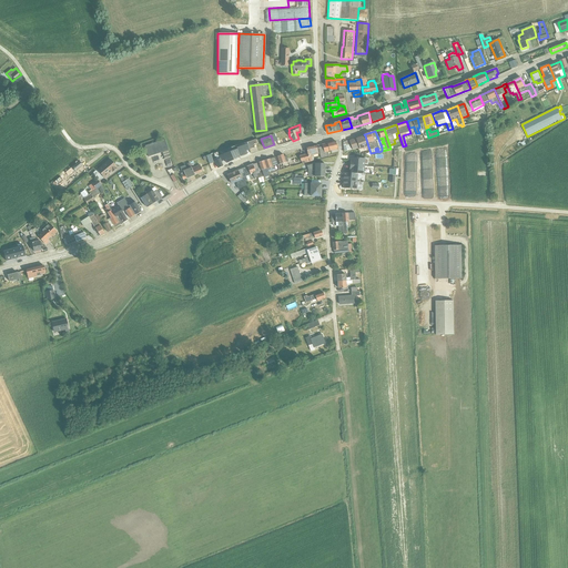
[(365,135),(350,141),(351,145),(352,150),(358,148),(359,150),(363,148),(364,149),(365,148),(366,149),(367,148),(367,146),(368,146),(365,135)]
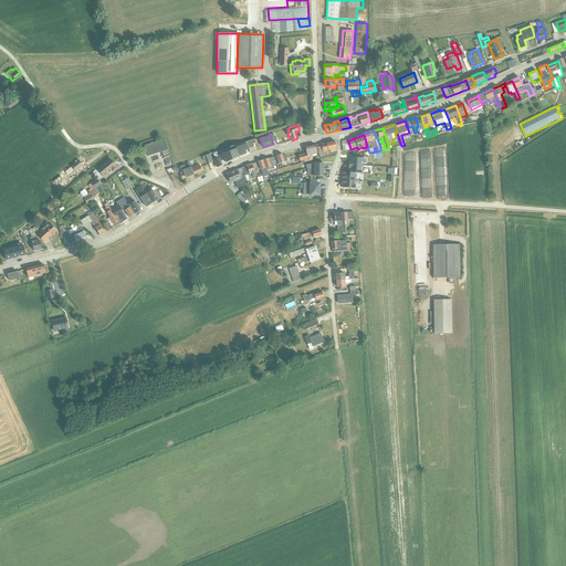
[(161,152),(167,149),(168,149),(165,139),(144,146),(148,156),(161,152)]
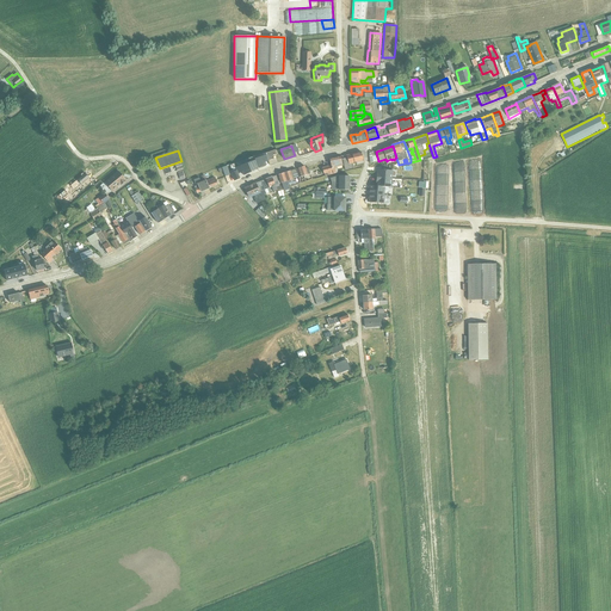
[(266,155),(269,160),(273,159),(272,155),(276,154),(275,150),(266,153),(266,155)]
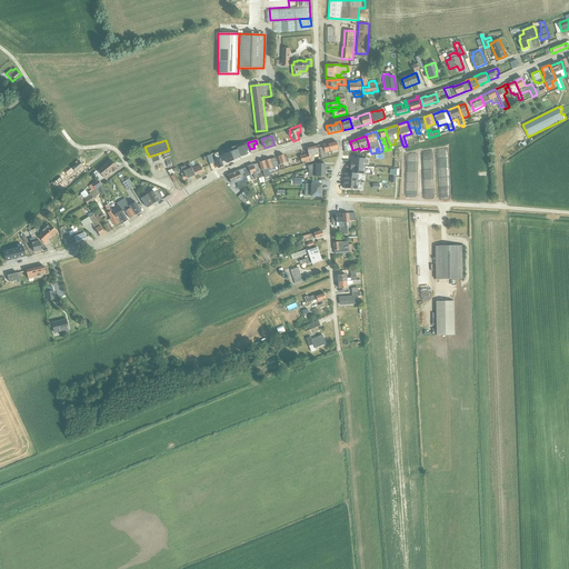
[(331,151),(332,153),(339,152),(336,141),(322,145),(323,147),(325,153),(331,151)]
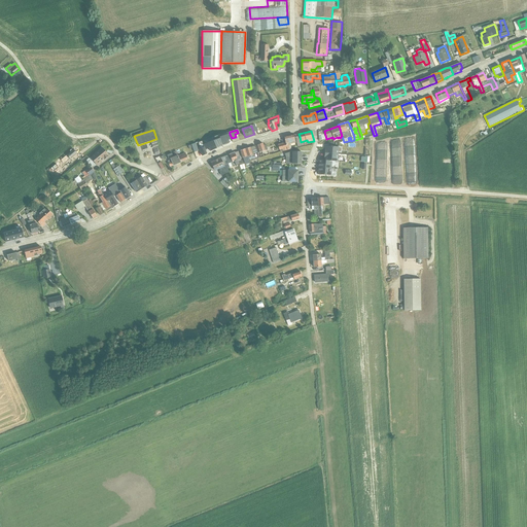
[(232,138),(230,134),(219,137),(221,144),(224,143),(224,144),(229,143),(227,140),(232,139),(232,138)]
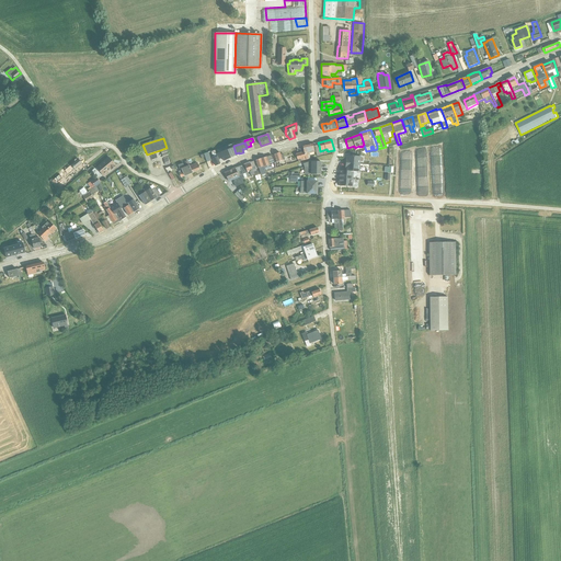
[(304,151),(306,160),(310,158),(309,153),(315,152),(312,144),(302,146),(304,151)]
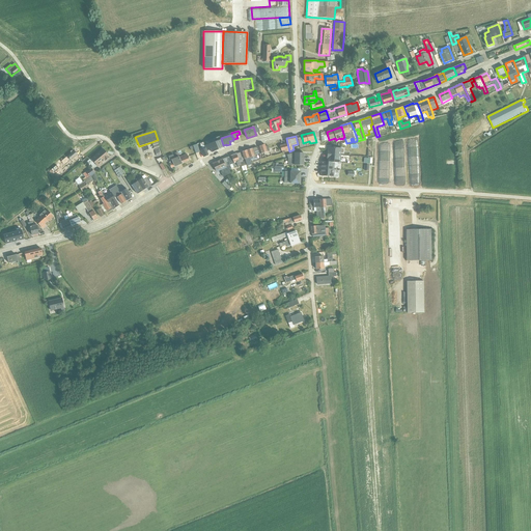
[(215,141),(204,146),(206,151),(211,149),(212,152),(216,150),(215,149),(218,148),(215,141)]
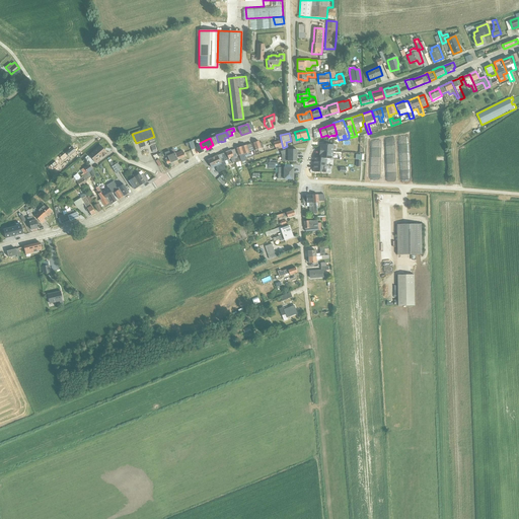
[(202,148),(200,143),(199,139),(196,141),(198,146),(197,147),(199,153),(204,151),(202,148)]
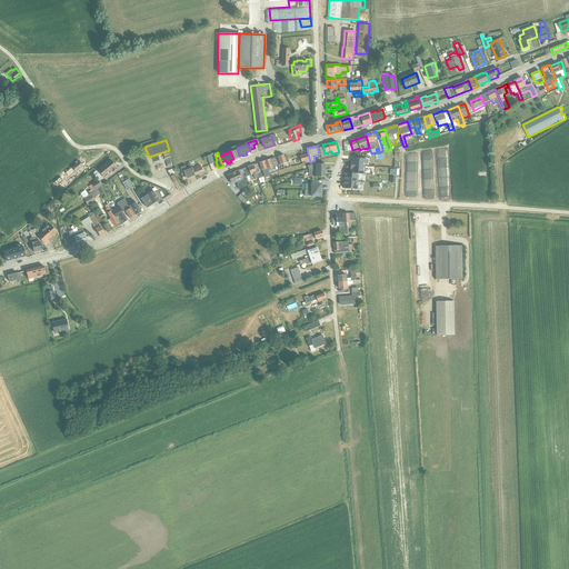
[(310,162),(308,153),(300,156),(301,162),(302,162),(302,163),(310,162)]
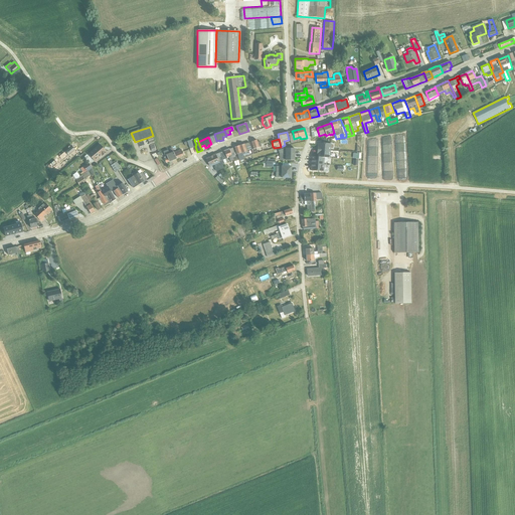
[(259,147),(258,142),(256,140),(251,142),(253,149),(251,150),(253,154),(263,151),(262,146),(259,147)]
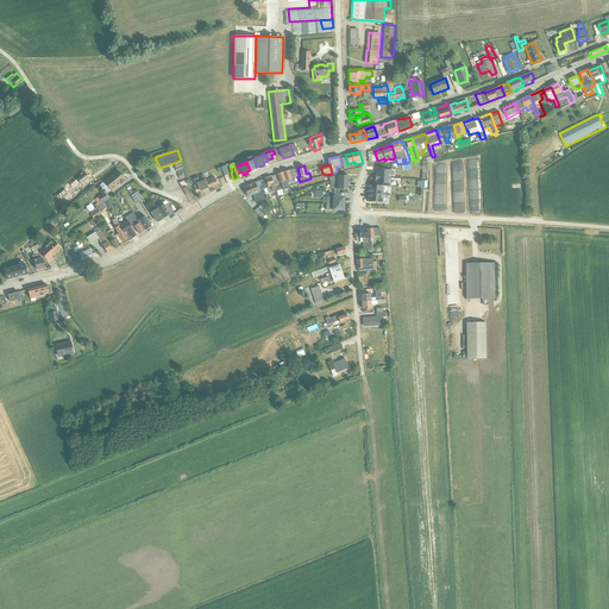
[(295,169),(283,173),(288,186),(295,183),(294,177),(297,176),(295,169)]
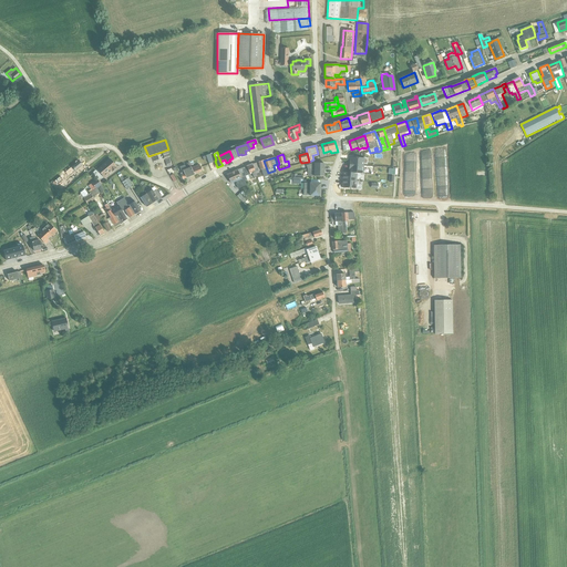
[(110,160),(96,169),(104,177),(116,167),(110,160)]
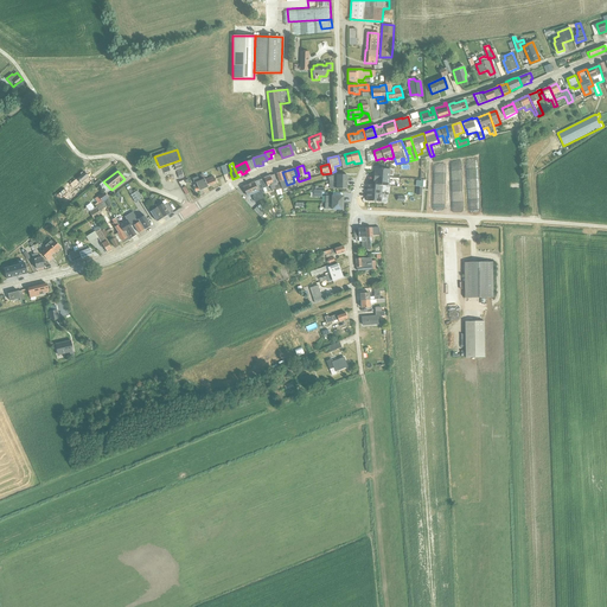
[(68,193),(69,195),(85,180),(85,179),(89,177),(84,172),(74,181),(72,179),(69,183),(70,185),(56,196),(59,200),(62,198),(68,193)]
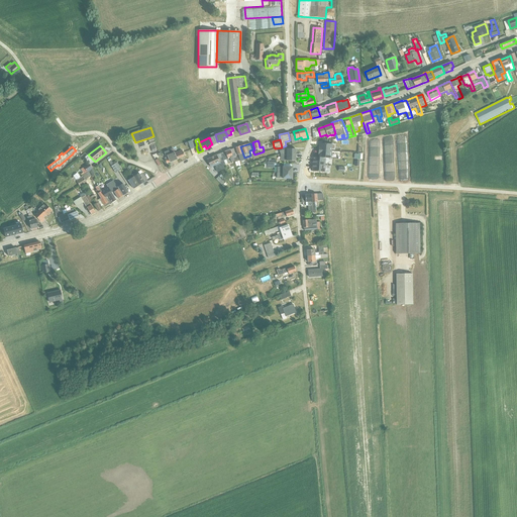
[(244,158),(240,146),(235,148),(237,154),(238,154),(240,162),(244,161),(244,158)]
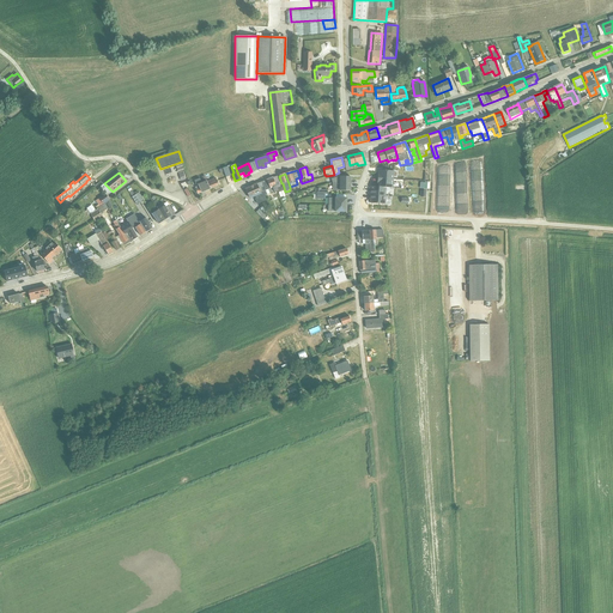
[(206,180),(206,181),(210,189),(218,184),(214,175),(210,177),(211,180),(207,181),(206,180)]
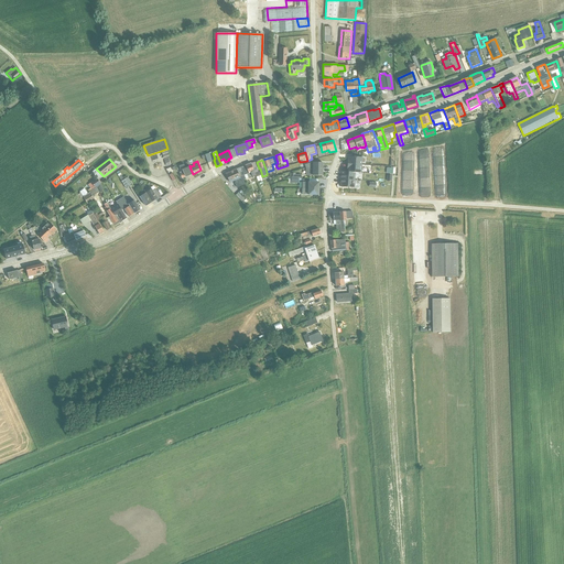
[(256,162),(251,163),(256,175),(258,182),(262,180),(260,171),(258,172),(256,162)]
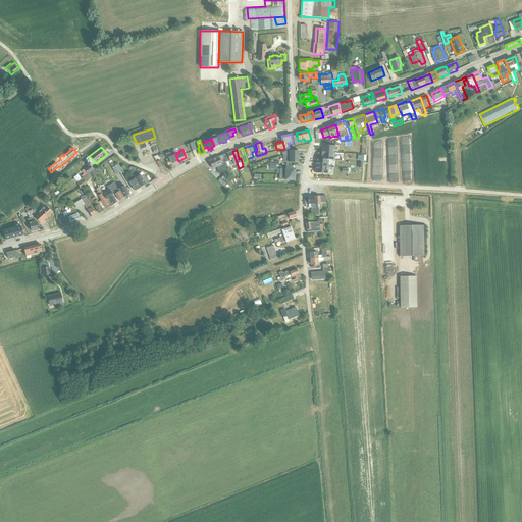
[(232,151),(218,156),(225,171),(227,170),(225,166),(229,164),(229,165),(233,163),(233,164),(237,162),(232,151)]
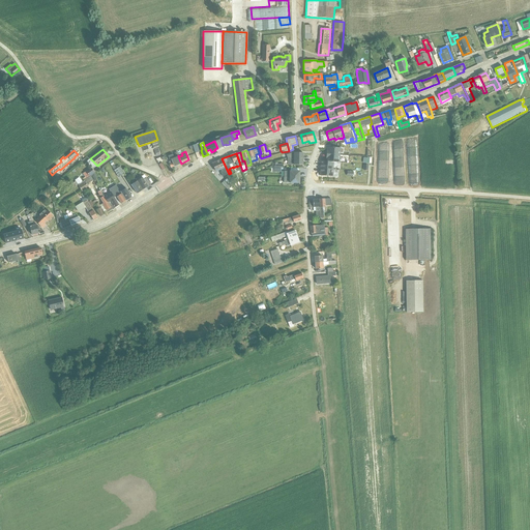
[(181,164),(178,156),(174,157),(173,154),(168,156),(170,160),(171,159),(172,160),(169,162),(170,164),(169,164),(171,168),(181,164)]
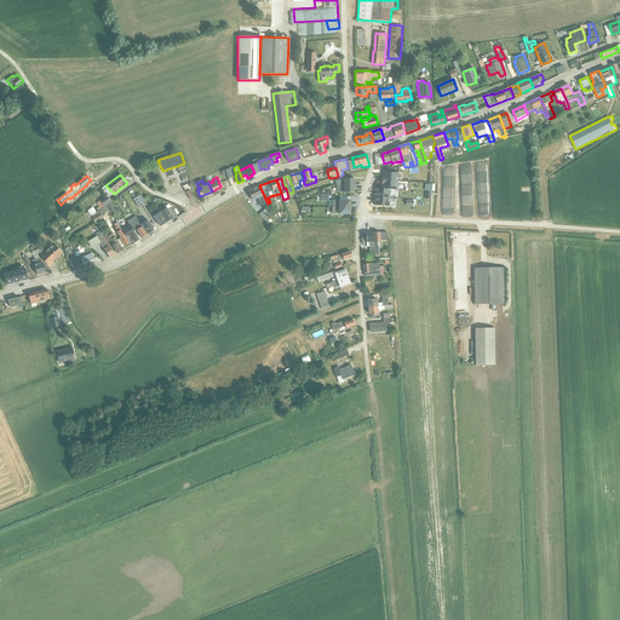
[(268,204),(259,185),(248,191),(253,201),(258,199),(259,201),(258,201),(260,207),(268,204)]
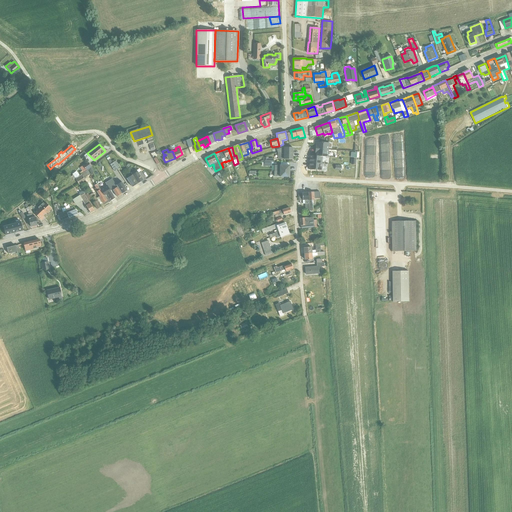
[(293,154),(278,153),(278,159),(290,160),(290,163),(292,163),(292,160),(293,160),(293,157),(293,154)]
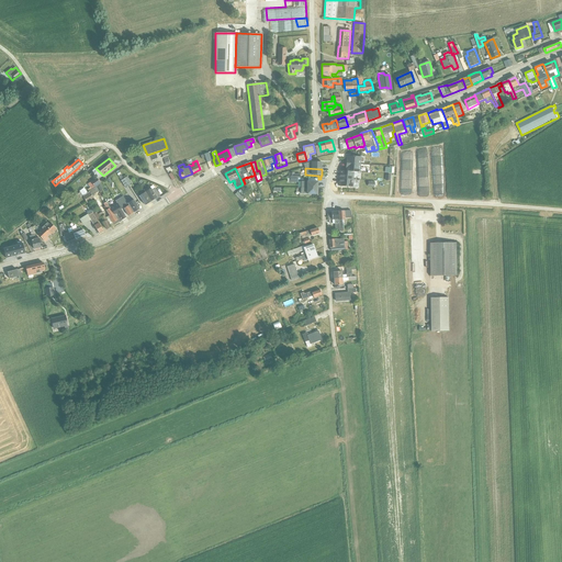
[(339,170),(339,179),(353,179),(353,171),(346,171),(339,170)]
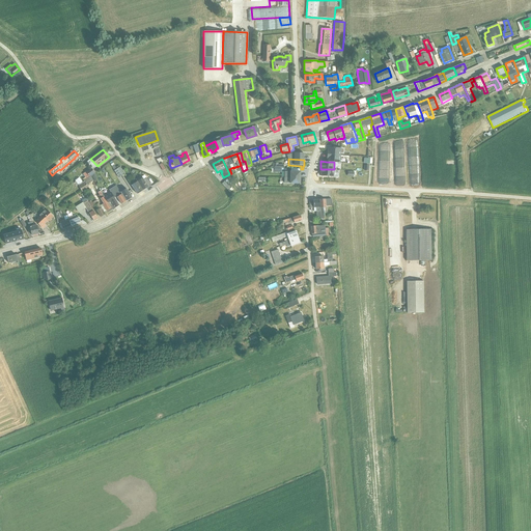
[(429,164),(429,185),(440,185),(440,164),(429,164)]
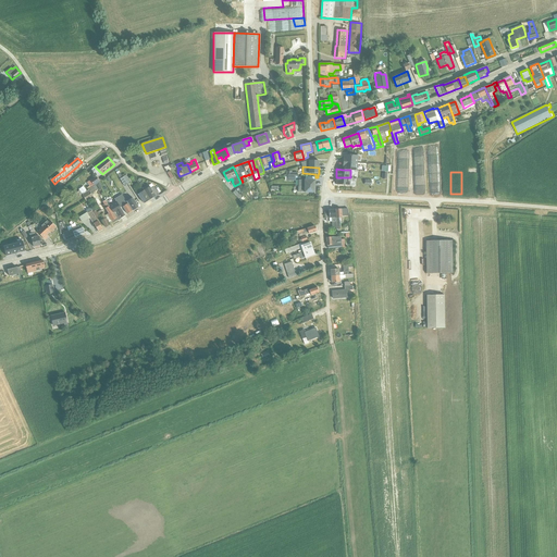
[(96,184),(99,182),(96,176),(90,180),(90,181),(87,183),(86,183),(87,185),(88,184),(89,186),(87,187),(88,189),(91,188),(90,187),(94,186),(96,184)]
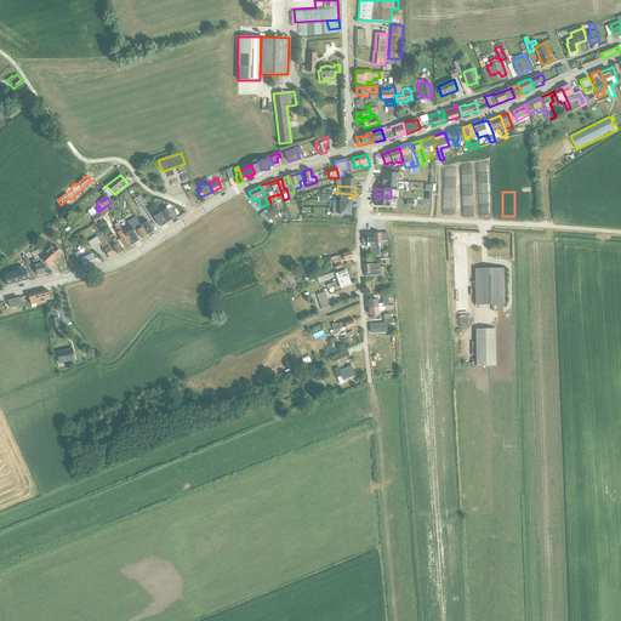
[(69,198),(63,203),(68,209),(74,204),(70,199),(69,198)]
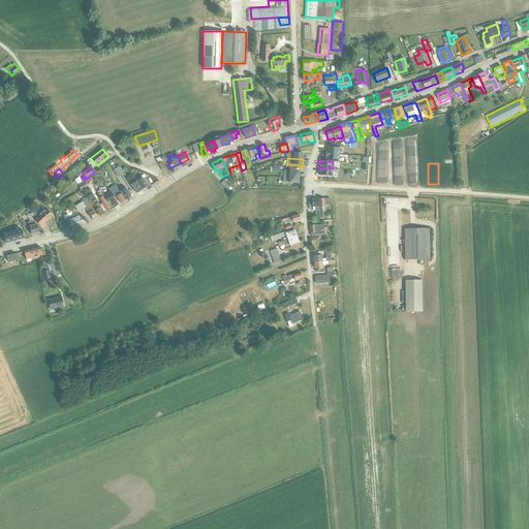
[(138,178),(135,179),(143,189),(151,184),(146,178),(144,179),(141,176),(138,178)]
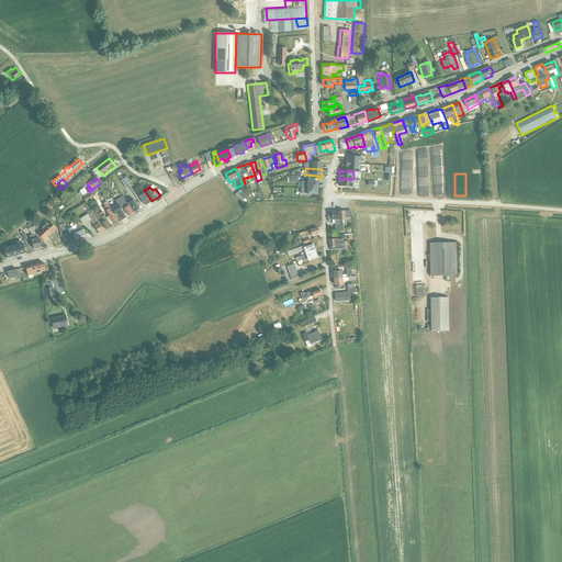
[(144,190),(139,192),(142,194),(139,195),(145,205),(152,201),(144,190)]
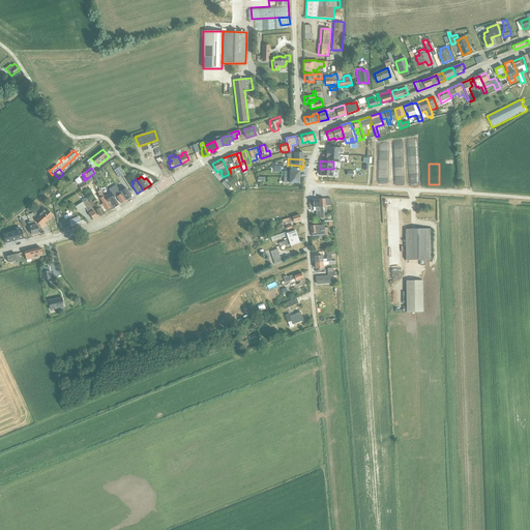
[(83,181),(78,185),(81,189),(82,192),(89,187),(87,184),(84,180),(83,181)]
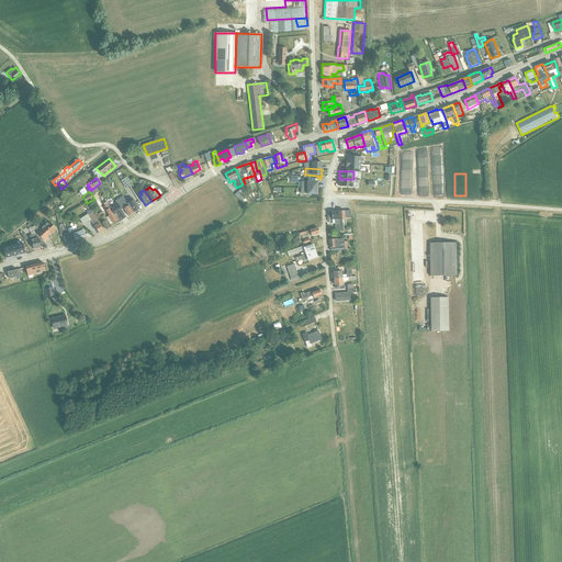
[(236,193),(235,194),(242,202),(244,203),(247,200),(238,191),(236,193)]
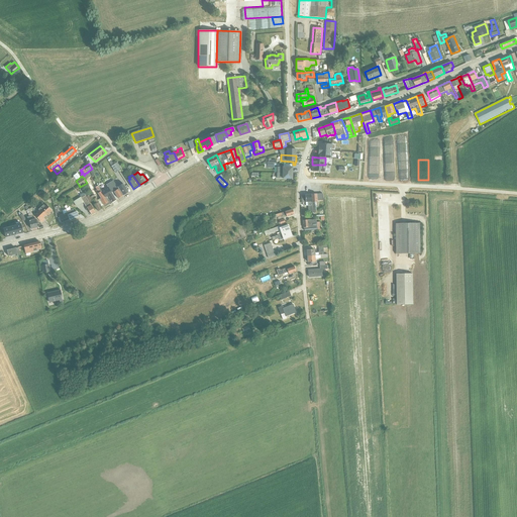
[(105,198),(101,191),(94,181),(92,182),(94,185),(97,190),(95,191),(97,194),(98,194),(101,198),(99,199),(97,200),(101,206),(103,205),(108,203),(105,198)]
